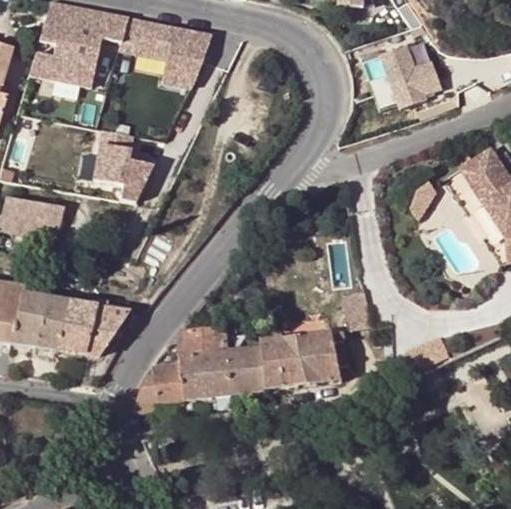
[(50,1),(28,75),(90,87),(103,39),(109,13),(50,1)]
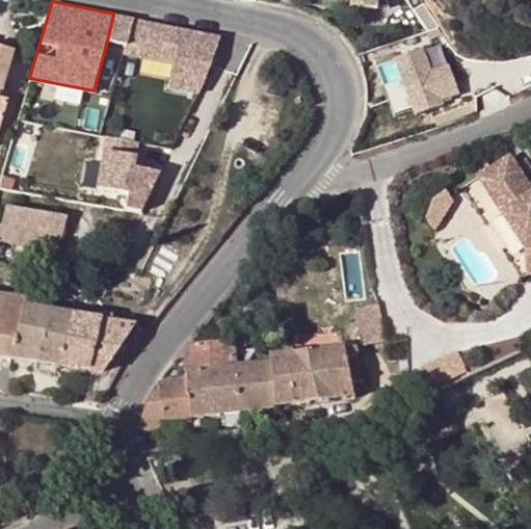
[(126,45),(134,18),(125,16),(113,14),(107,41),(126,45)]
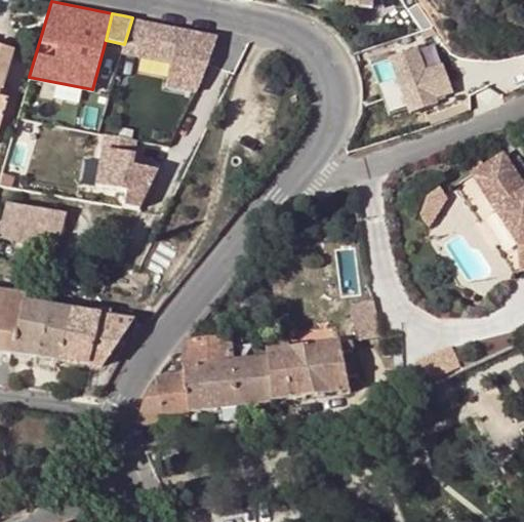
[(132,17),(124,44),(122,51),(140,55),(151,21),(132,17)]
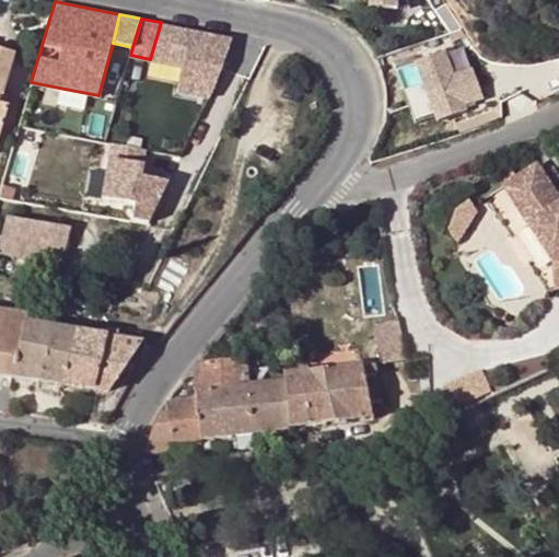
[(177,91),(209,97),(233,37),(161,22),(150,59),(183,66),(177,91)]
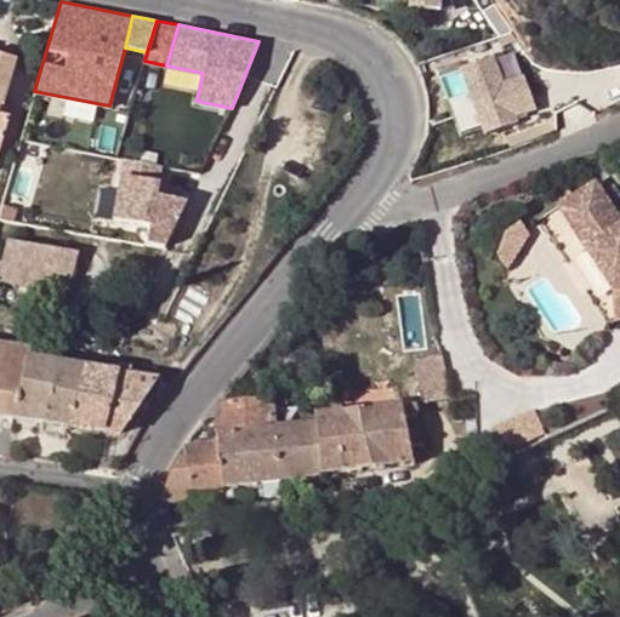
[(0,141),(7,115),(4,114),(0,113),(0,98),(12,57),(0,53),(0,141)]
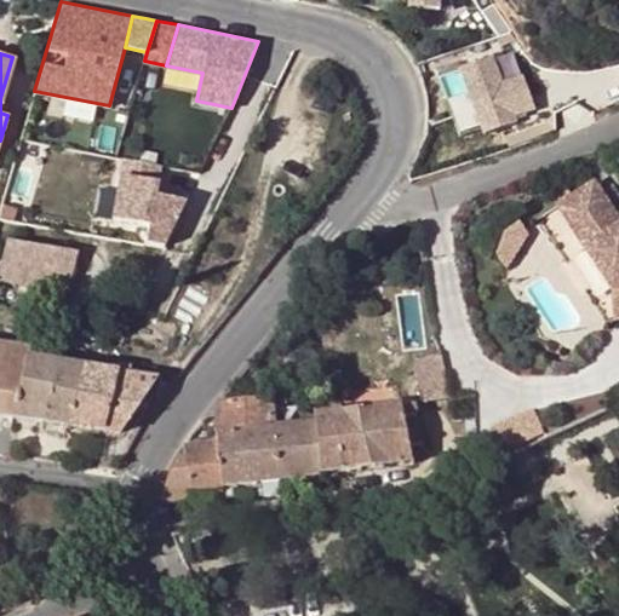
[(450,98),(463,132),(538,105),(526,74),(504,81),(494,55),(463,65),(473,90),(450,98)]
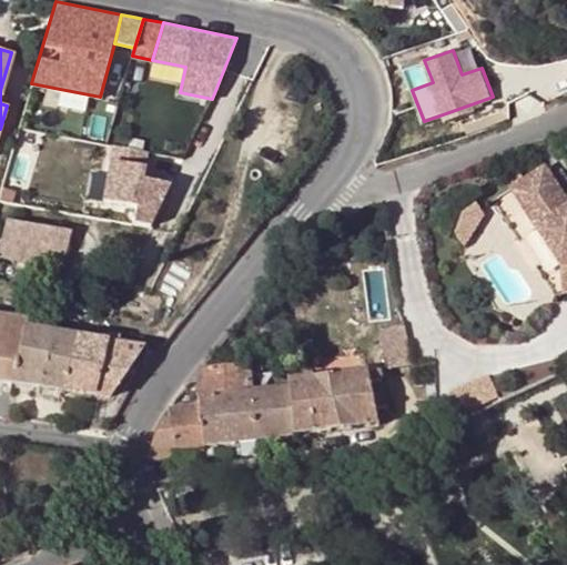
[(151,225),(171,183),(142,178),(148,150),(114,143),(104,200),(137,205),(134,222),(151,225)]
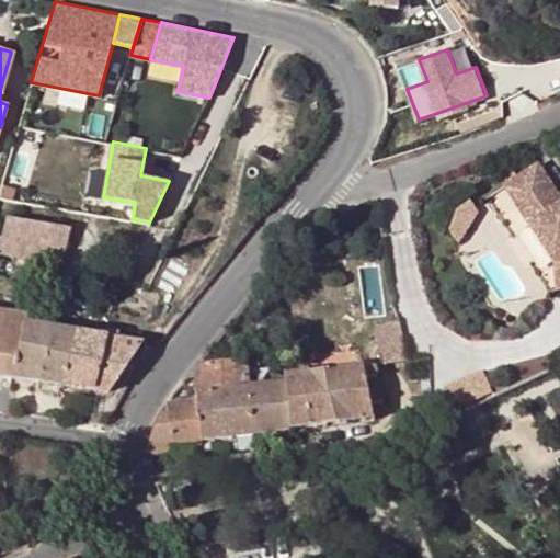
[(559,192),(540,162),(520,175),(529,190),(527,197),(518,203),(557,260),(558,280),(559,279),(559,192)]
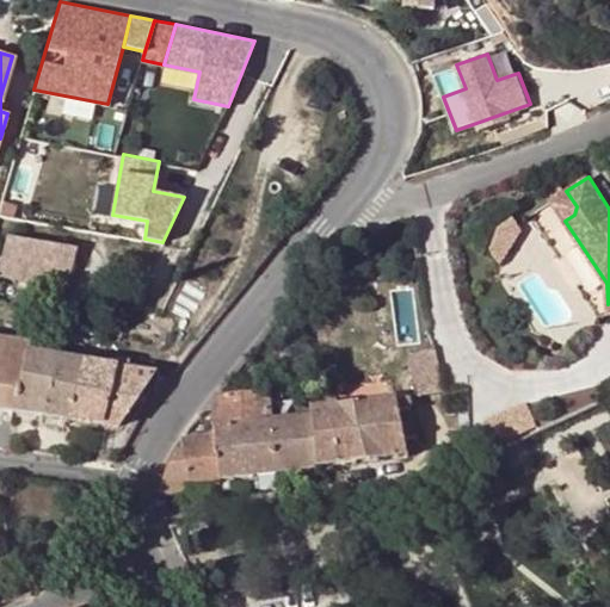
[(552,202),(565,221),(574,215),(577,206),(566,191),(552,202)]
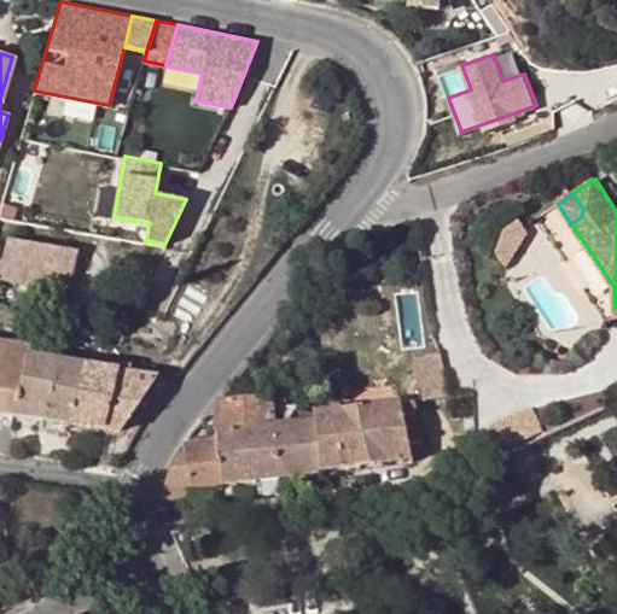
[(519,261),(541,259),(539,226),(517,227),(519,261)]
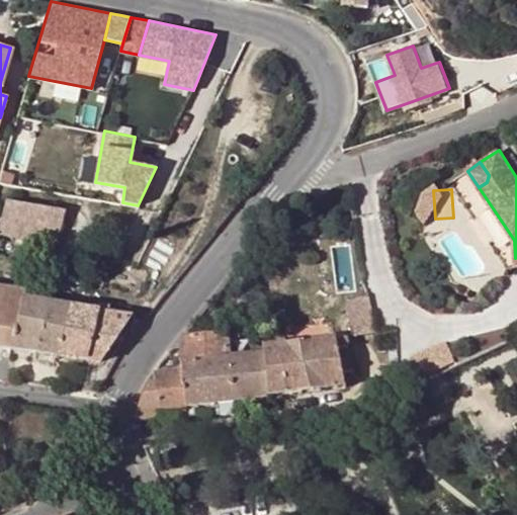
[(65,208),(7,198),(0,223),(0,232),(56,242),(65,208)]
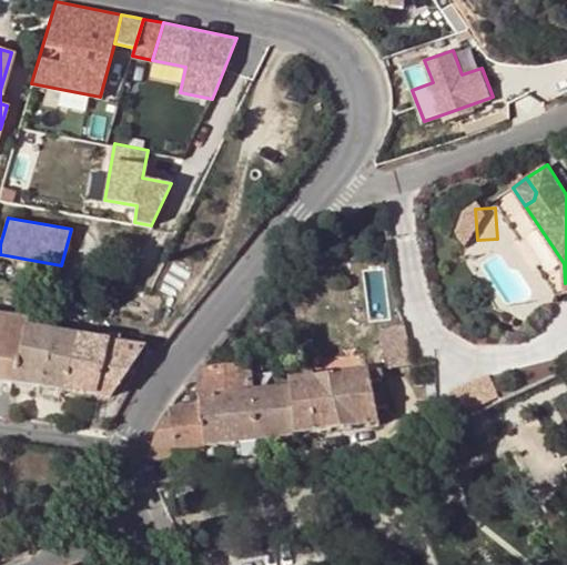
[(28,318),(0,313),(0,379),(42,385),(59,331),(27,325),(28,318)]
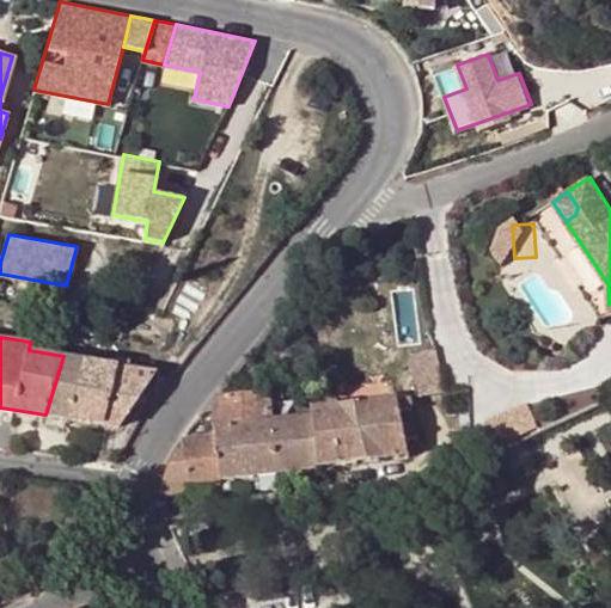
[(444,385),(434,347),(409,354),(417,390),(444,385)]
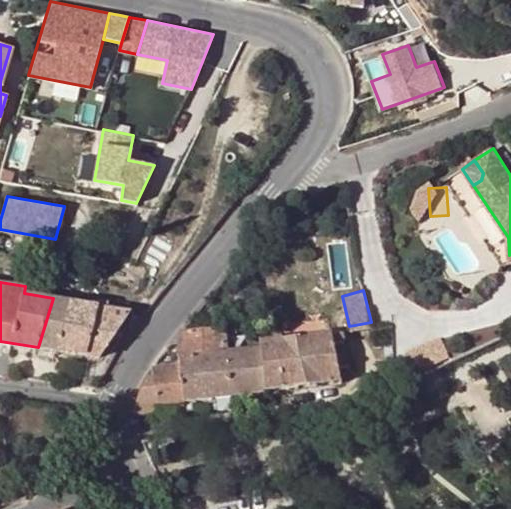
[(53,298),(38,347),(57,350),(72,302),(53,298)]
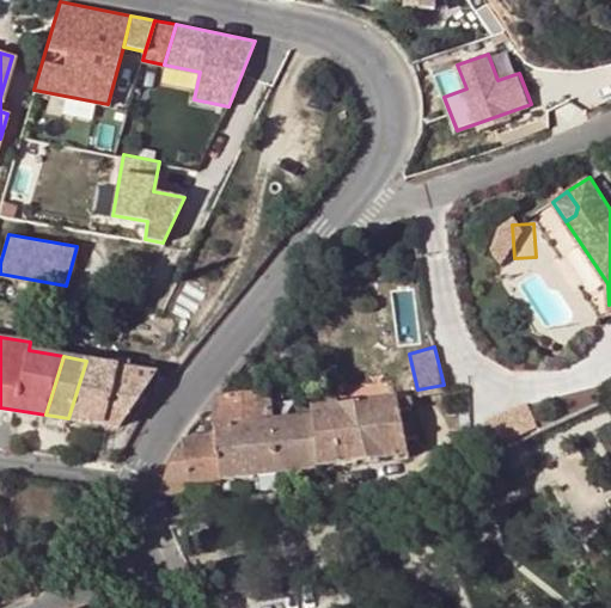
[(86,361),(68,418),(120,425),(154,373),(86,361)]
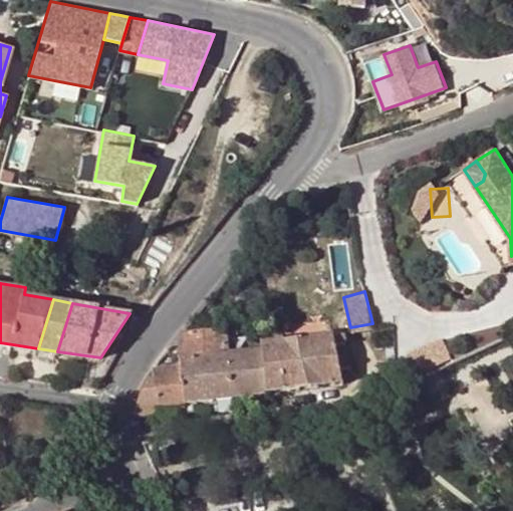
[(260,322),(250,323),(253,348),(263,347),(262,341),(260,322)]
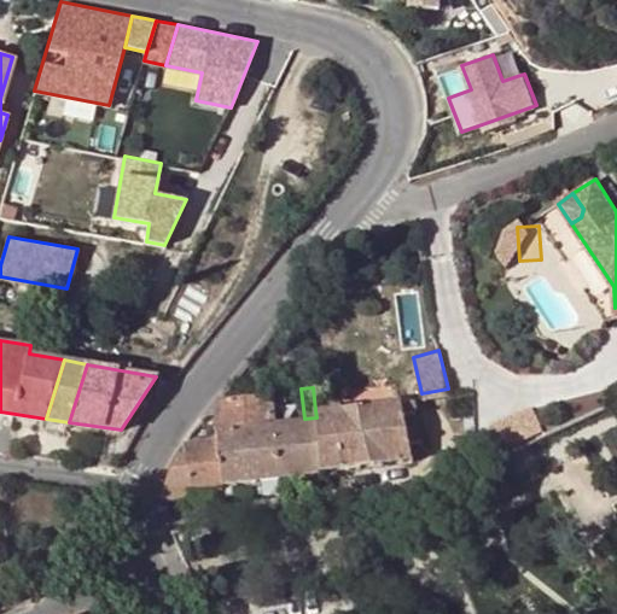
[(220,401),(217,431),(277,422),(273,396),(273,395),(220,401)]
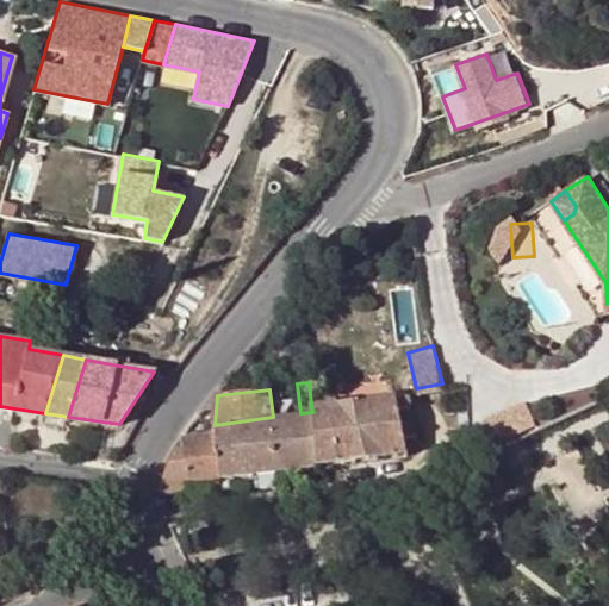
[(317,464),(408,454),(405,439),(420,433),(415,411),(403,411),(411,405),(410,395),(397,397),(396,394),(311,405),(312,412),(317,464)]
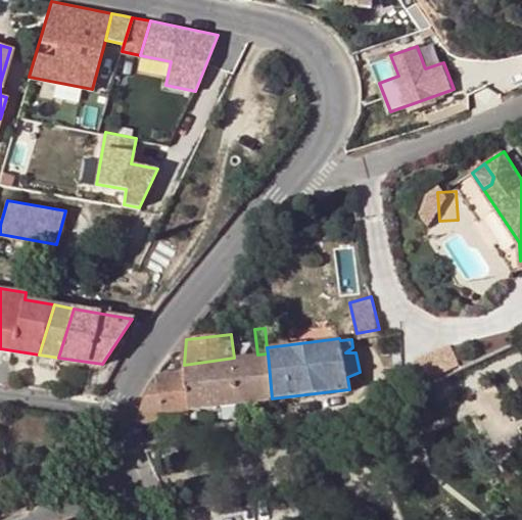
[(272,398),(268,353),(257,355),(234,358),(240,403),(272,398)]
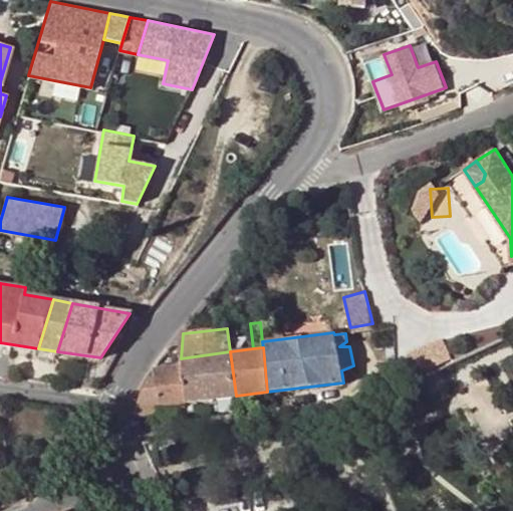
[(236,396),(230,351),(181,358),(180,364),(187,402),(236,396)]
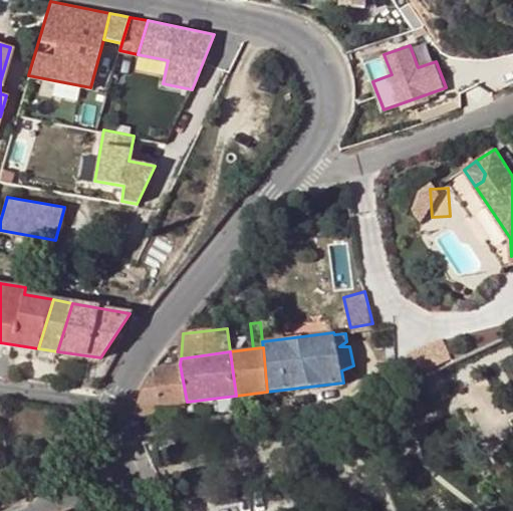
[(187,402),(180,364),(155,367),(156,374),(152,373),(131,412),(133,416),(161,412),(160,405),(187,402)]
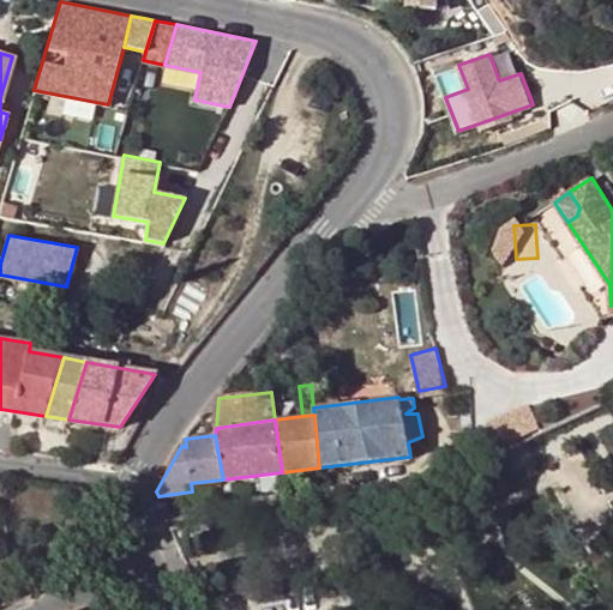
[(60,559),(0,575),(0,603),(35,592),(60,559)]
